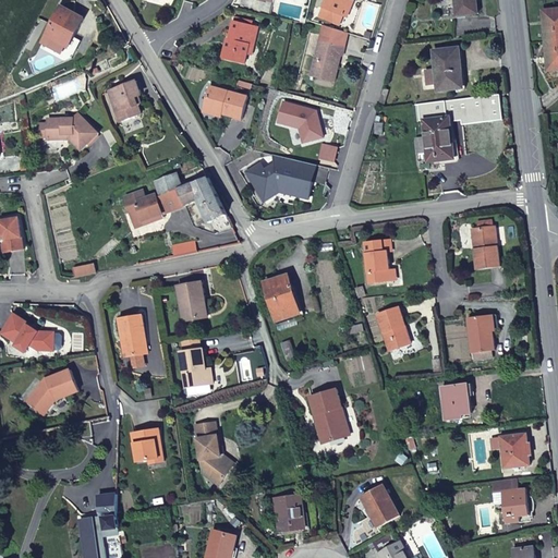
[(342,16),(344,16),(350,0),(327,0),(324,9),(342,16)]
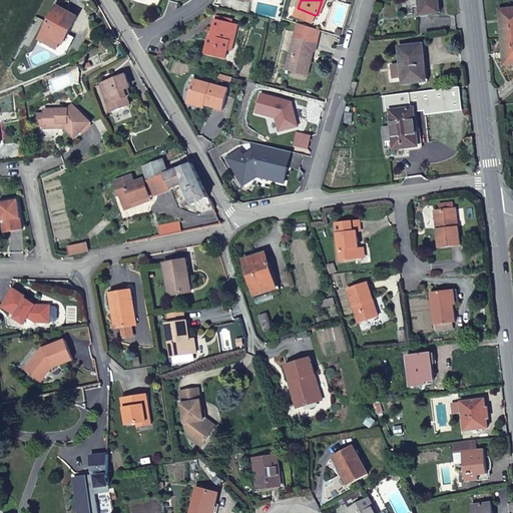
[(323,0),(322,0),(317,15),(320,17),(326,1),(323,0)]
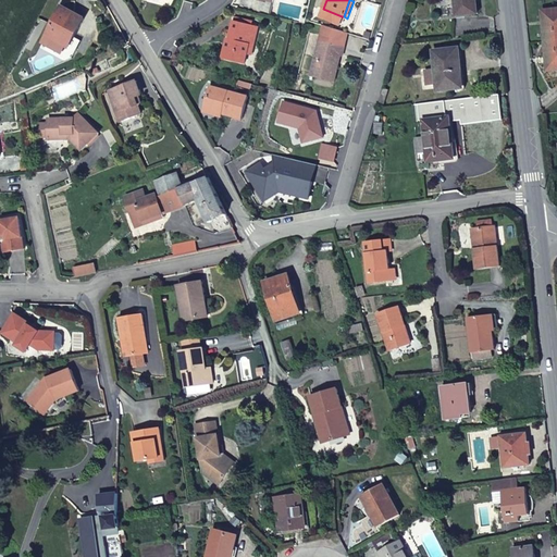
[(477,14),(474,0),(453,0),(455,17),(477,14)]
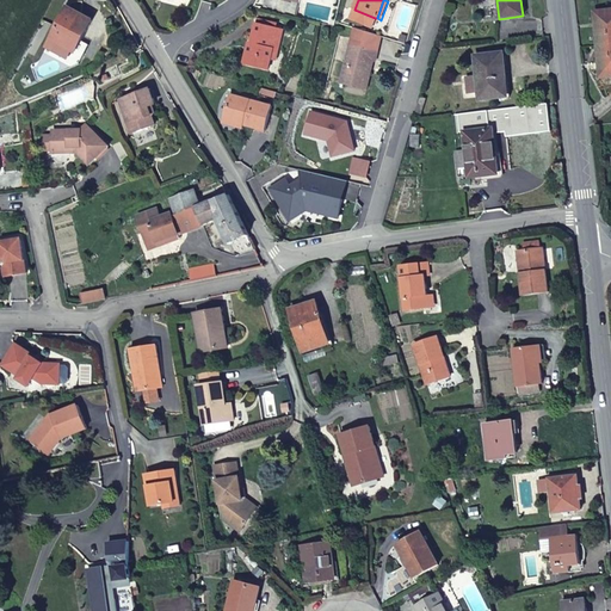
[(92,22),(67,8),(50,39),(75,54),(92,22)]
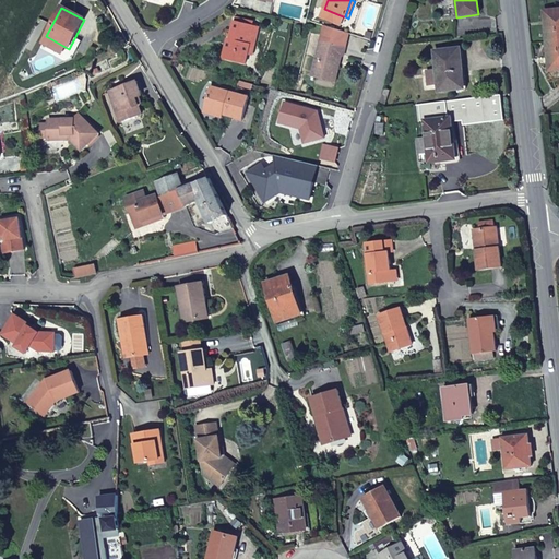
[(343,16),(324,9),(321,19),(340,25),(343,16)]
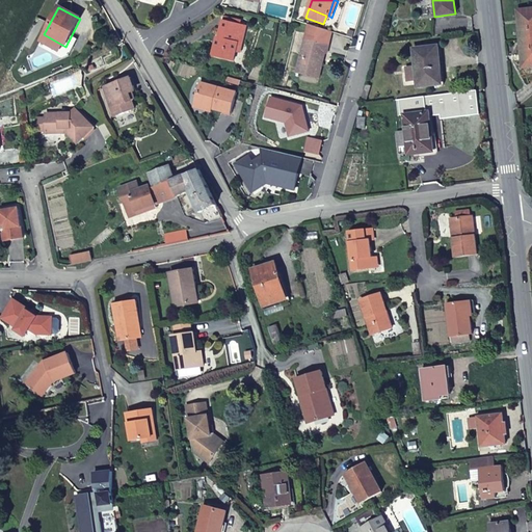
[(531,8),(517,10),(523,69),(531,67),(531,8)]
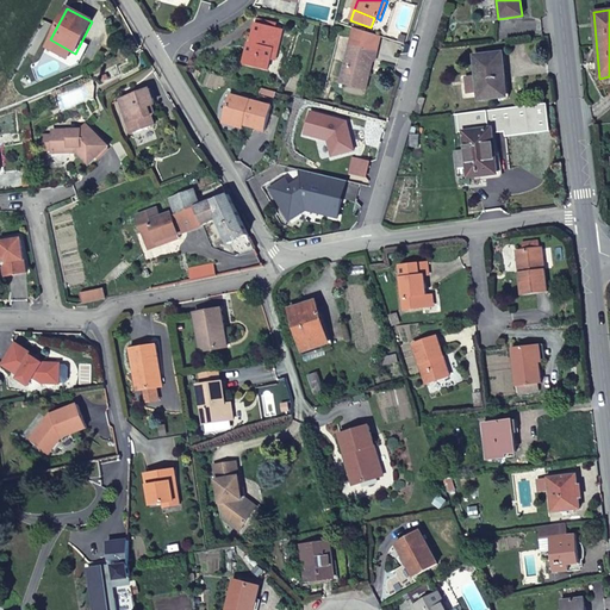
[(268,70),(271,60),(273,49),(277,50),(281,30),(274,27),(256,24),(255,24),(250,44),(248,43),(243,66),(268,70)]
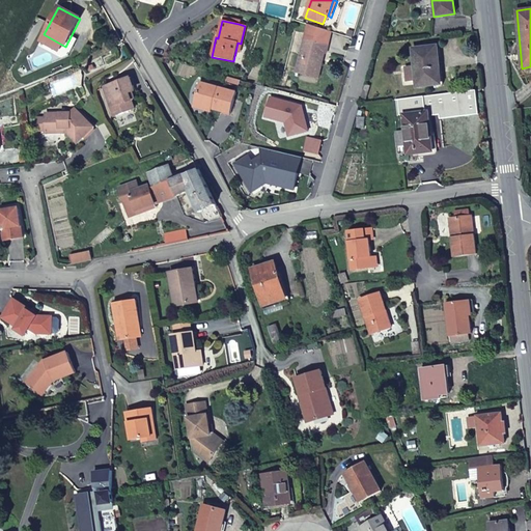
[(306,27),(304,38),(315,40),(317,30),(306,27)]
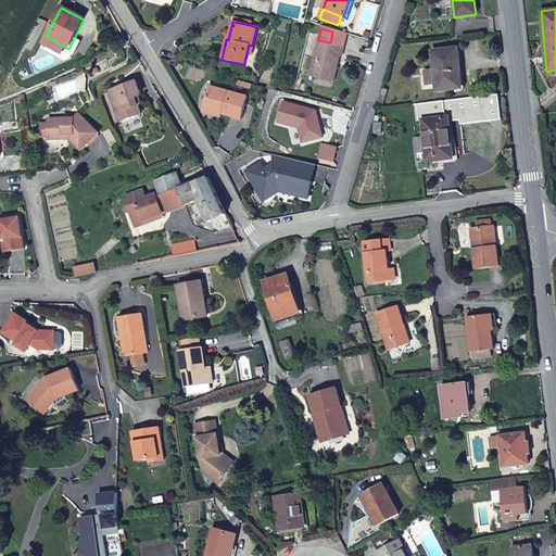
[(318,40),(318,42),(343,48),(345,34),(332,32),(330,42),(318,40)]
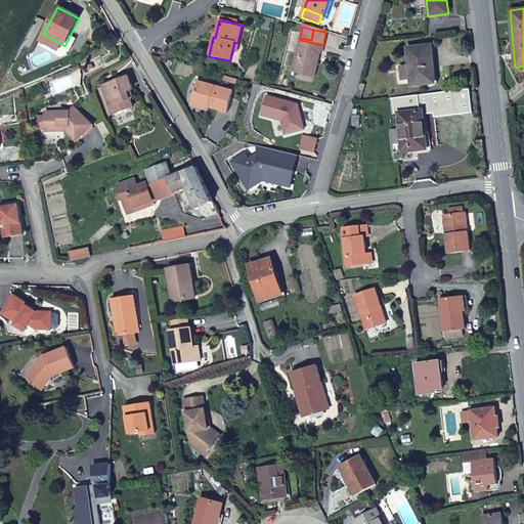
[(323,45),(300,40),(292,73),(314,77),(319,53),(321,53),(323,45)]
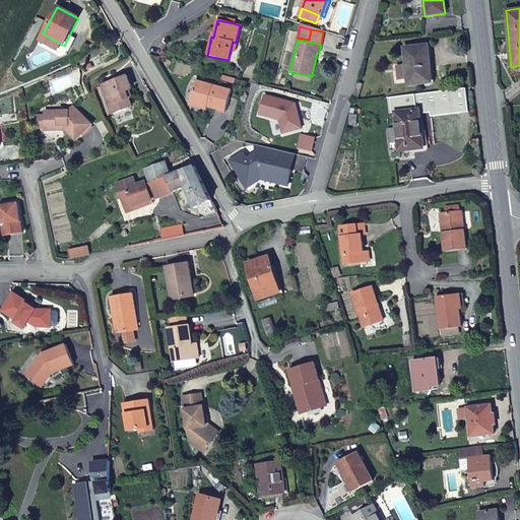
[(408,86),(429,84),(427,67),(430,67),(428,46),(404,49),(405,64),(407,79),(408,86)]
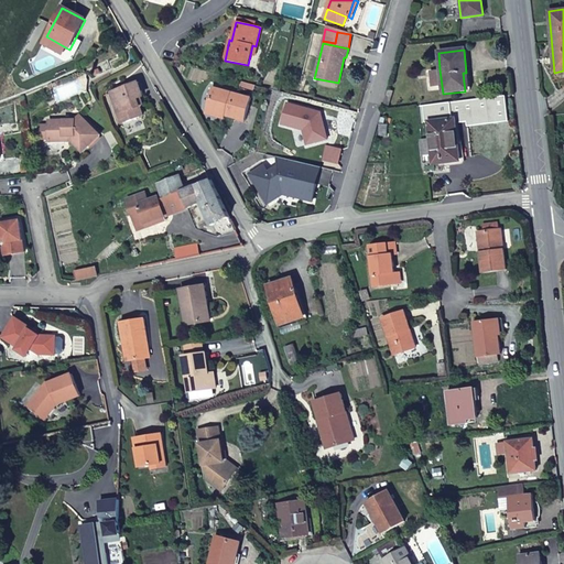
[(442,86),(440,69),(427,72),(431,87),(442,86)]
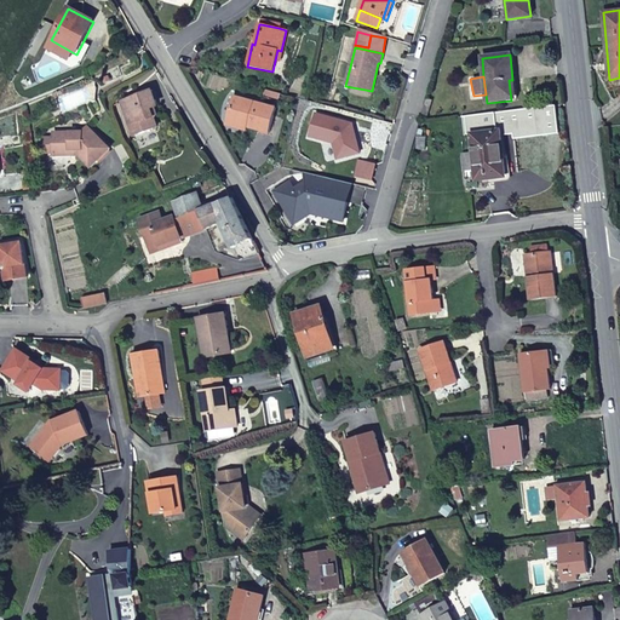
[(151,108),(155,107),(155,105),(150,89),(120,102),(127,115),(135,137),(159,126),(154,115),(151,108)]
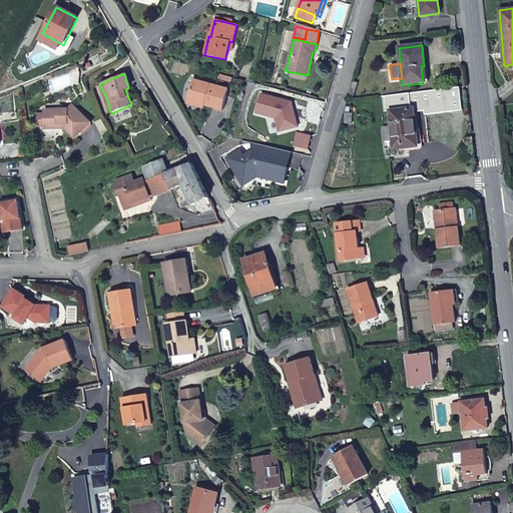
[(204,102),(203,105),(222,110),(227,89),(193,80),(188,98),(204,102)]
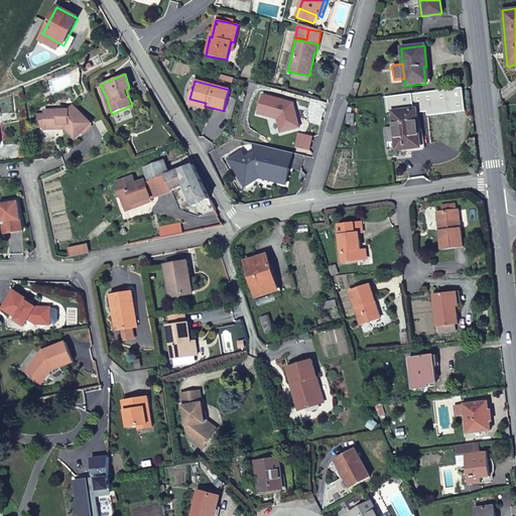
[(356,83),(351,98),(355,100),(360,85),(356,83)]
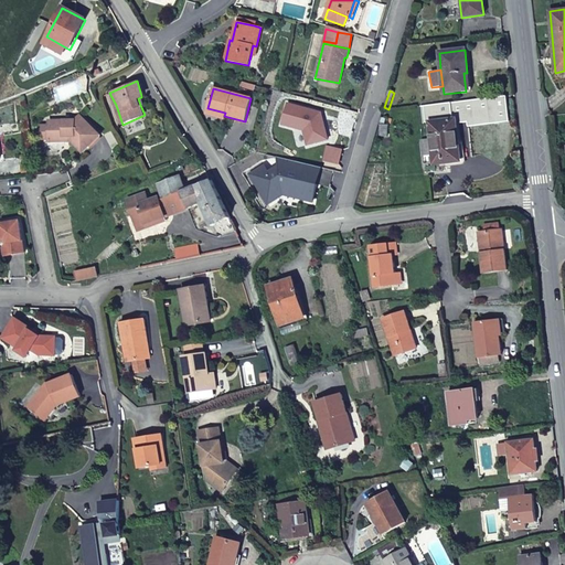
[(319,113),(288,105),(283,125),(305,131),(308,146),(328,141),(323,121),(321,123),(319,113)]
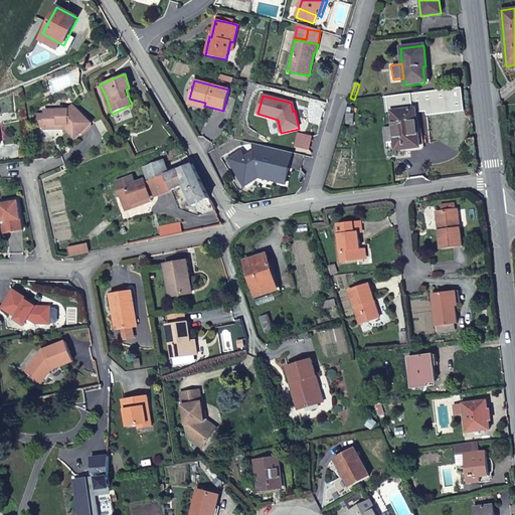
[(204,108),(204,106),(205,103),(189,99),(188,104),(204,108)]
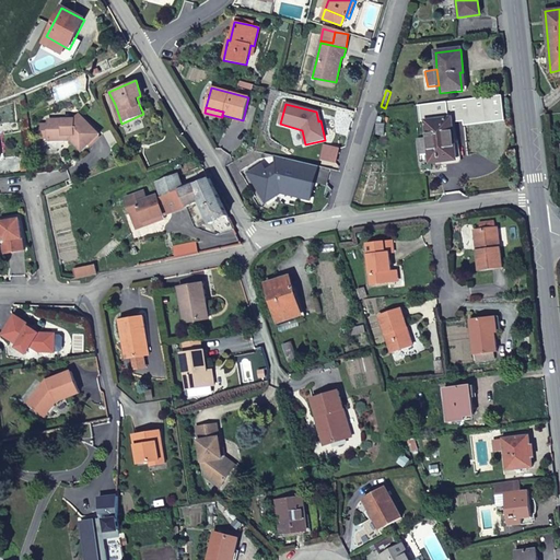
[(98,133),(78,114),(73,118),(46,119),(46,126),(46,137),(46,140),(62,140),(62,138),(68,138),(82,151),(98,133)]
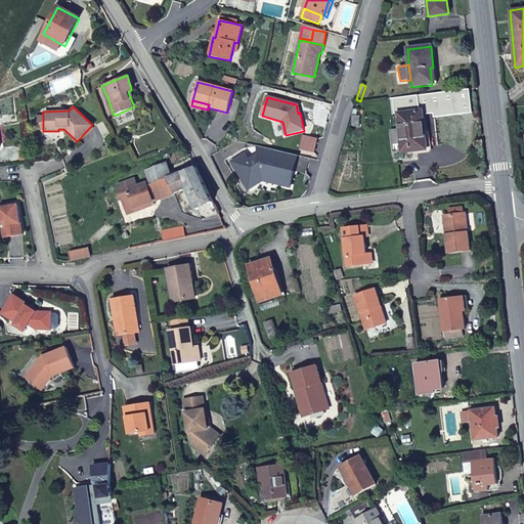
[(427,150),(423,112),(398,115),(400,129),(402,143),(403,153),(427,150)]
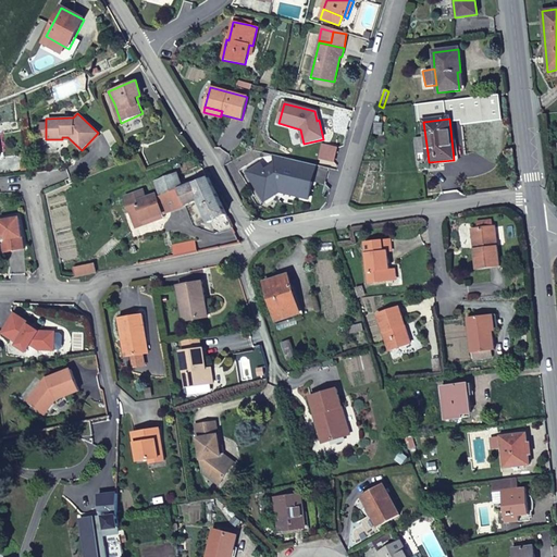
[(46,136),(46,125),(37,125),(37,136),(46,136)]
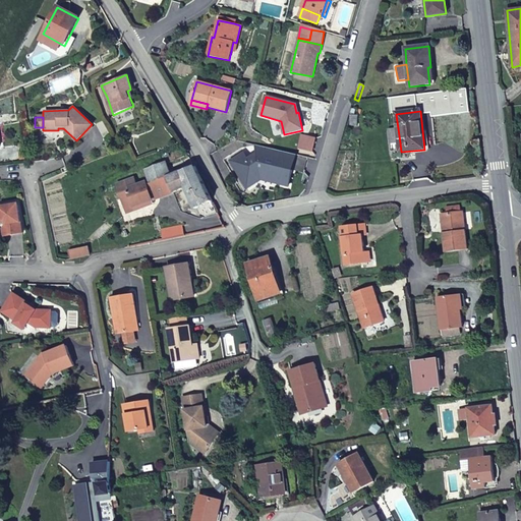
[(389,143),(400,142),(398,128),(386,129),(387,140),(389,140),(389,143)]
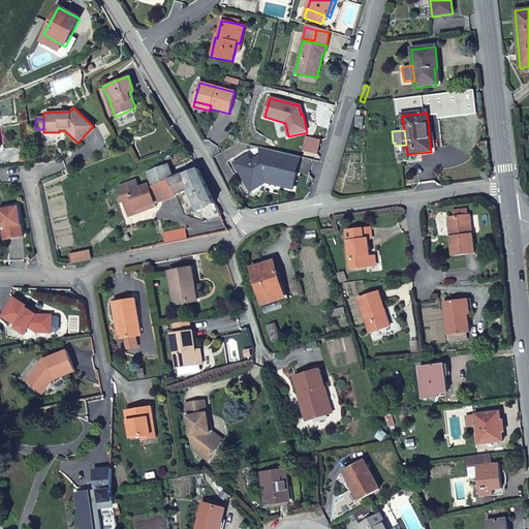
[(303,152),(316,155),(319,142),(306,138),(303,152)]
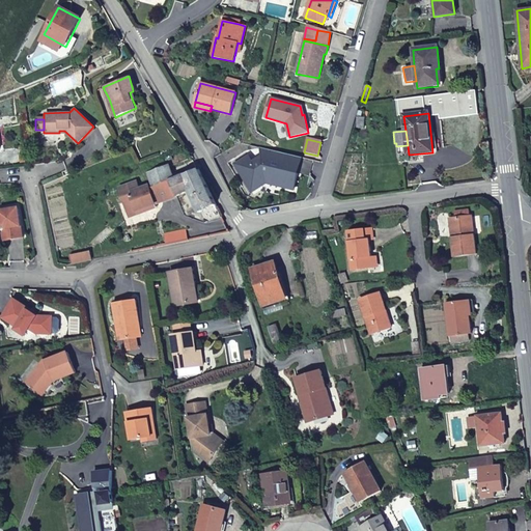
[(178,149),(185,146),(180,140),(175,142),(178,149)]
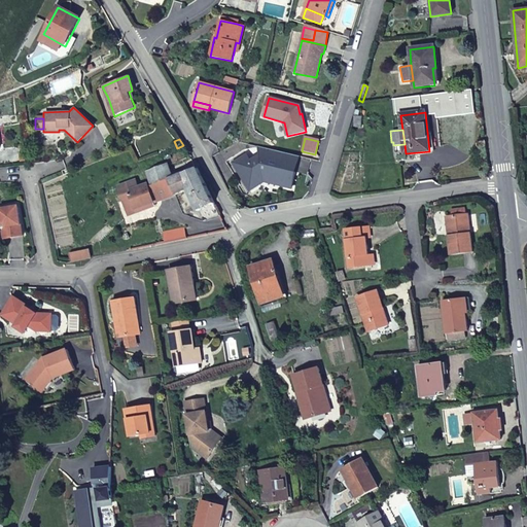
[(250,162),(252,166),(265,159),(266,149),(257,147),(260,156),(250,162)]
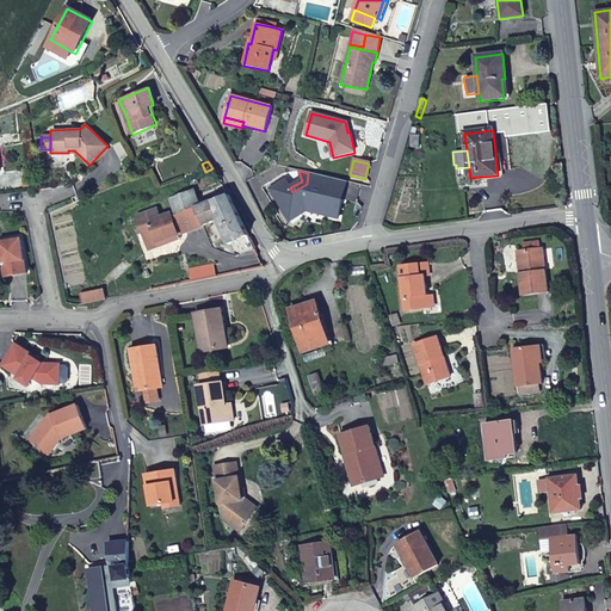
[(285,180),(270,190),(290,222),(307,211),(310,209),(325,213),(323,216),(338,220),(343,201),(333,199),(338,180),(308,173),(307,184),(292,192),(290,187),(285,180)]
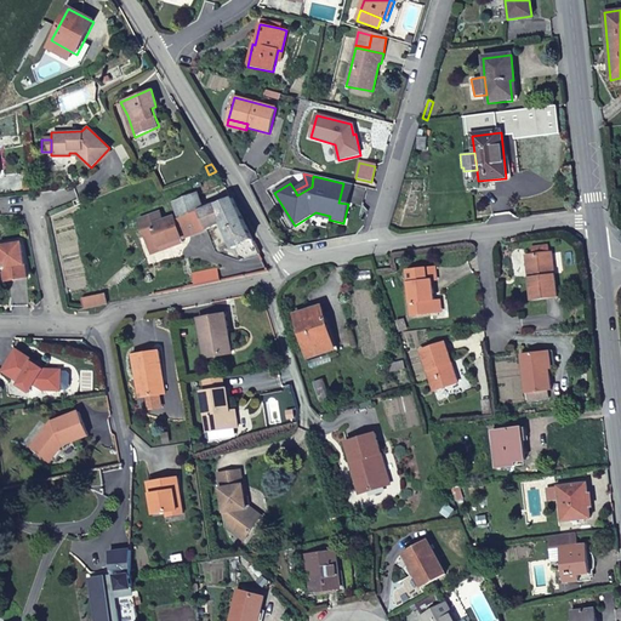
[(339,203),(348,204),(352,186),(343,183),(339,203)]
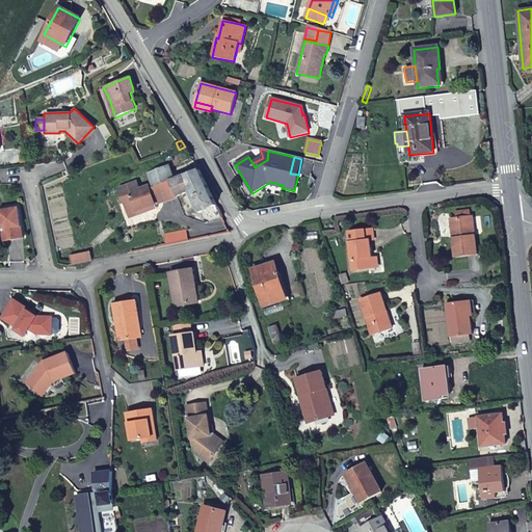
[(169,166),(149,175),(154,188),(169,182),(177,197),(190,192),(201,214),(216,207),(200,170),(175,180),(169,166)]
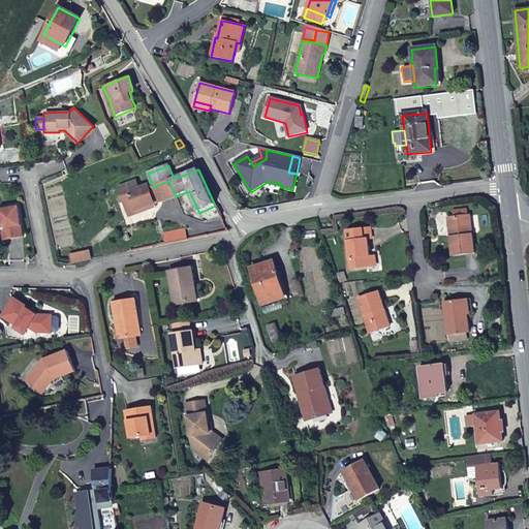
[(149,188),(148,184),(138,187),(136,180),(119,186),(128,213),(145,207),(146,210),(155,206),(154,205),(176,196),(168,181),(153,187),(149,188)]
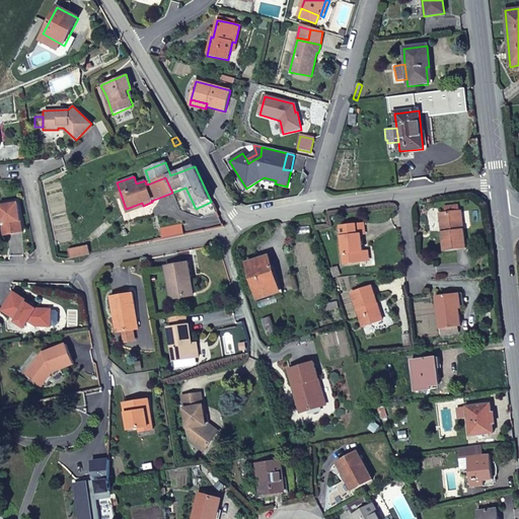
[(216,212),(211,202),(196,209),(201,219),(216,212)]
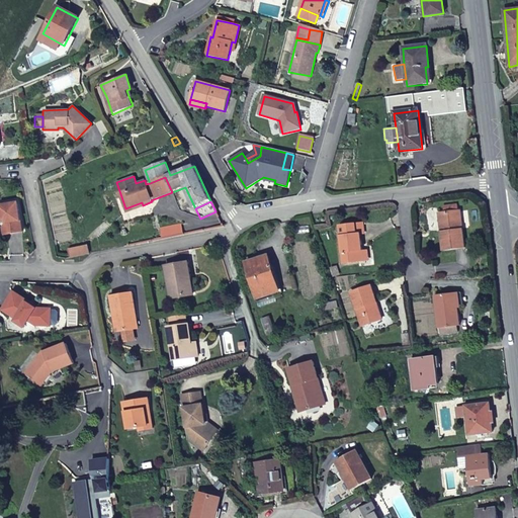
[(0,235),(23,231),(18,202),(0,204),(0,235)]
